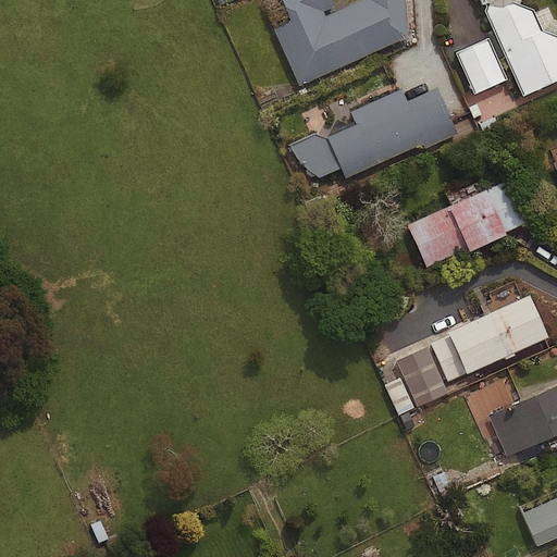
[(333,0),(283,0),(292,20),(273,27),(299,85),(410,35),(394,0),(359,0),(325,15),(323,10),(336,3),(333,0)]
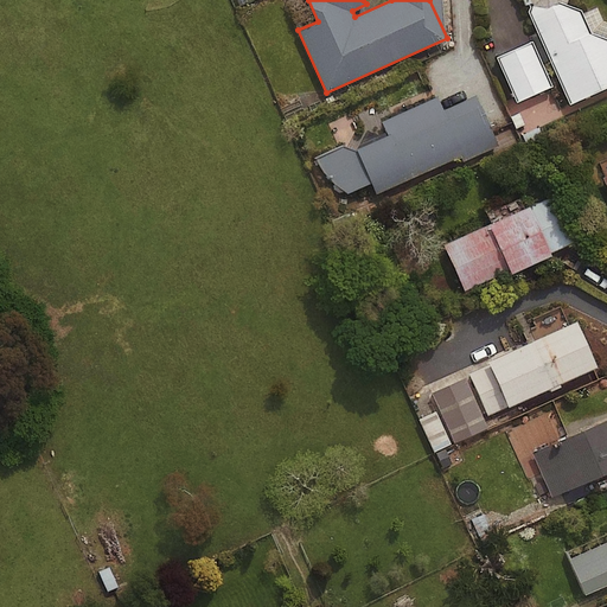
[(567,107),(606,88),(606,42),(588,36),(577,12),(563,6),(566,0),(525,0),(530,6),(525,13),(567,107)]
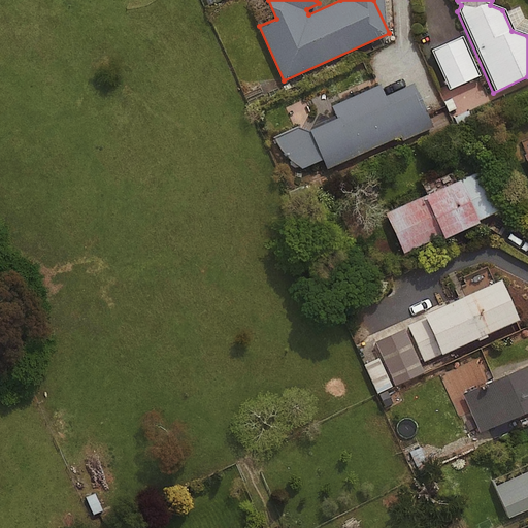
[(476,74),(460,36),(430,50),(447,88),(476,74)]
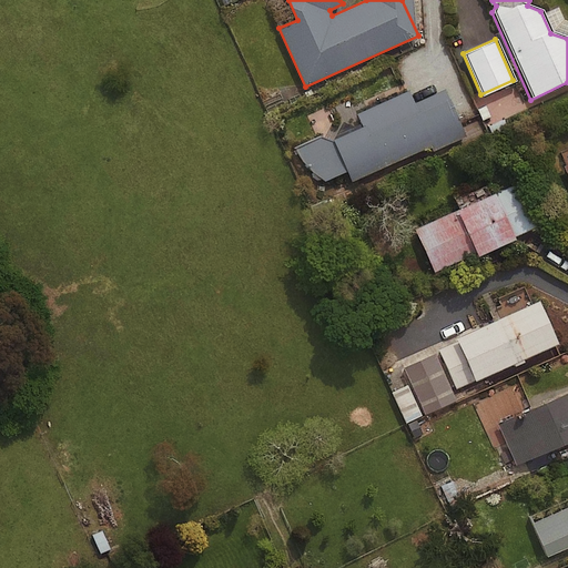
[(466,134),(445,88),(415,101),(409,89),(358,112),(364,124),(333,139),(321,134),(294,146),(326,179),(348,169),(353,180),(432,144),(434,149),(466,134)]
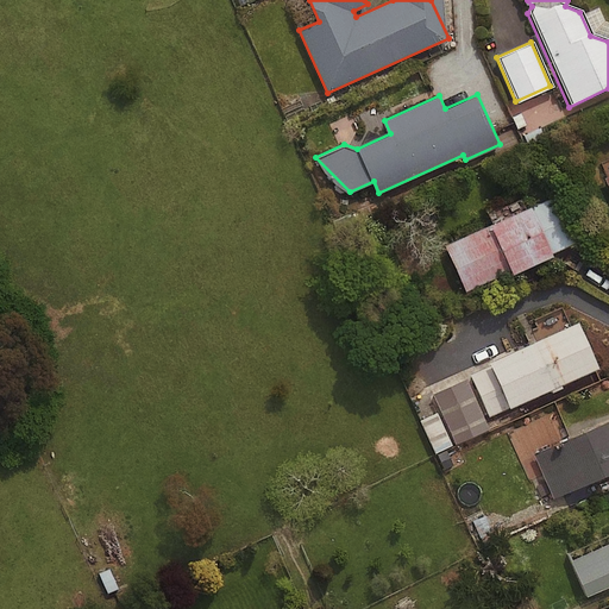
[(584,238),(563,192),(446,243),(466,290),(584,238)]
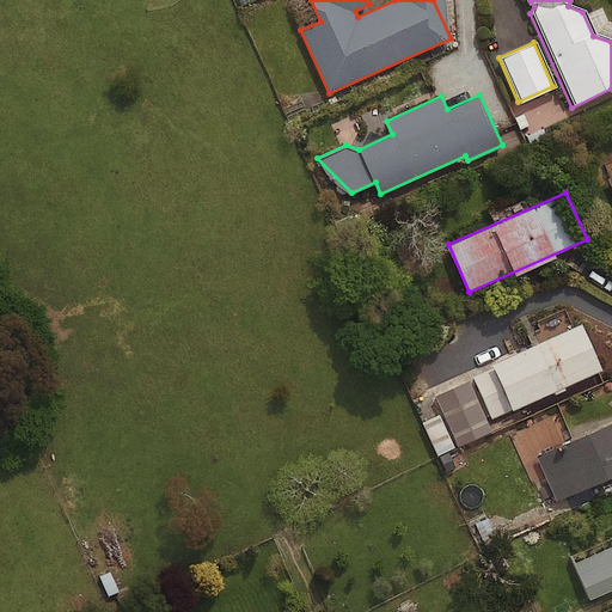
[(603,369),(582,322),(412,397),(438,454),(493,429),(489,420),(603,369)]
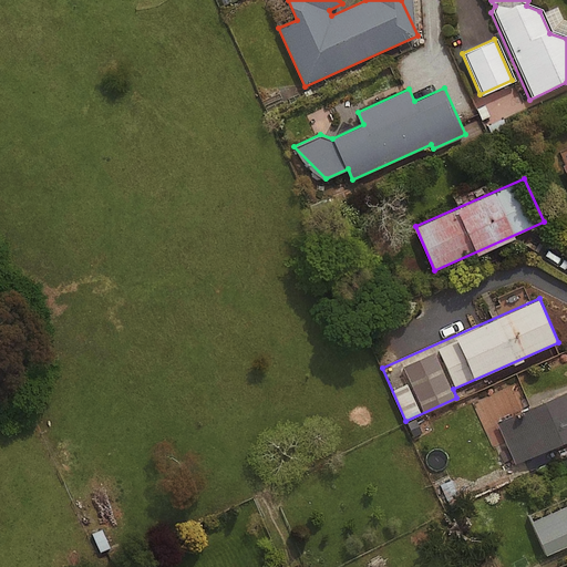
[(566,439),(566,390),(497,423),(516,463),(566,439)]
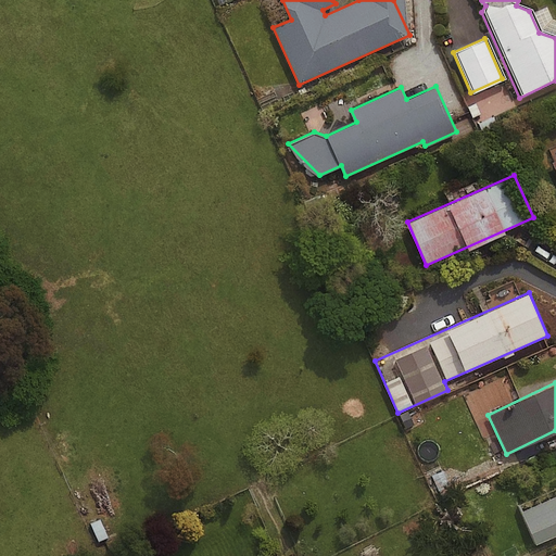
[(555,494),(521,510),(536,543),(555,534),(555,494)]
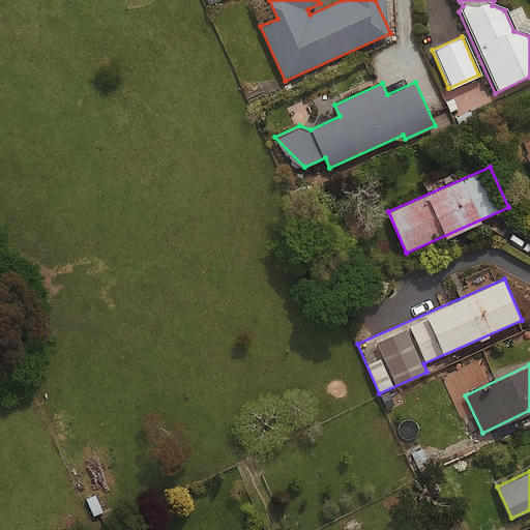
All buildings are outlined.
